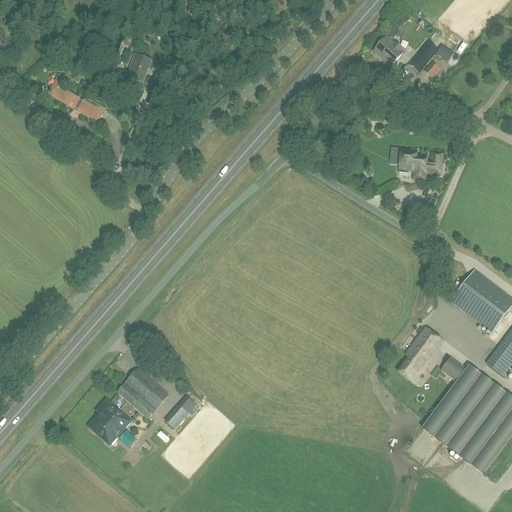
[(400,33),(393,25),(386,31),(393,39),(400,33)]
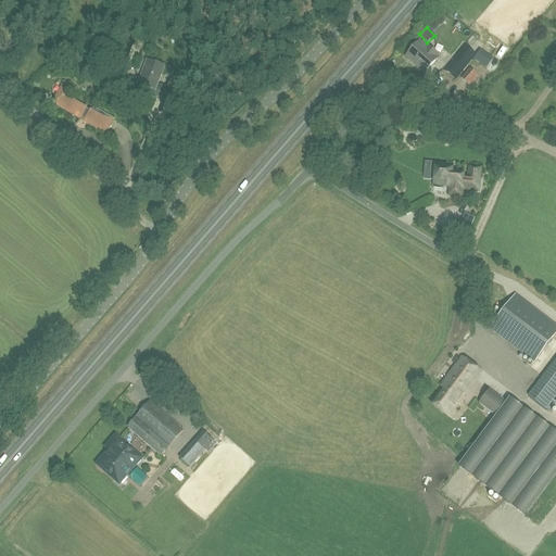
[(425,74),(431,66),(438,58),(437,57),(438,55),(429,47),(427,48),(419,41),(413,49),(406,57),(425,74)]
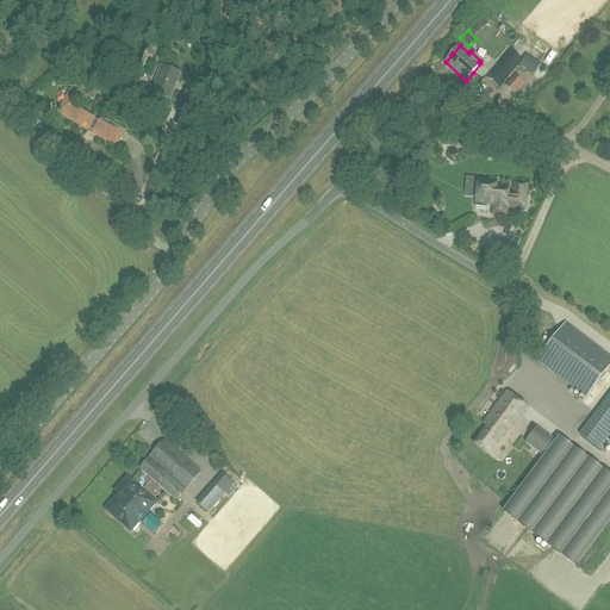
[(500,87),(522,61),(510,51),(489,78),(500,87)]
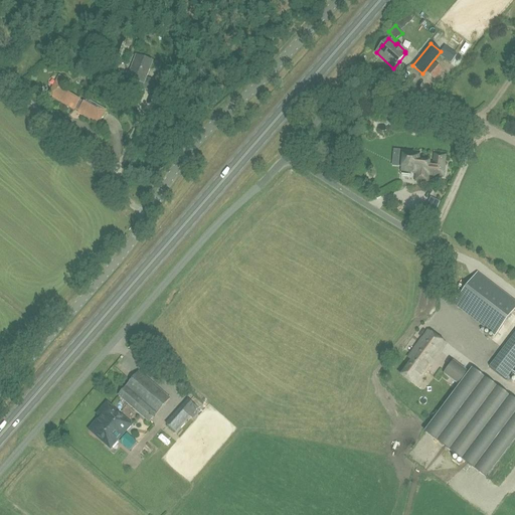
[(451,51),(445,59),(450,63),(456,55),(451,51)]
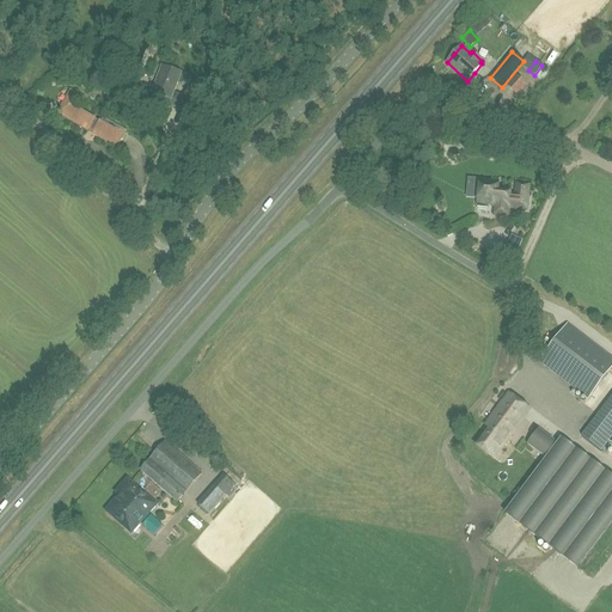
[(183,96),(176,93),(183,74),(161,66),(151,92),(172,101),(181,104),(178,110),(189,115),(195,101),(196,97),(199,92),(187,87),(183,96)]
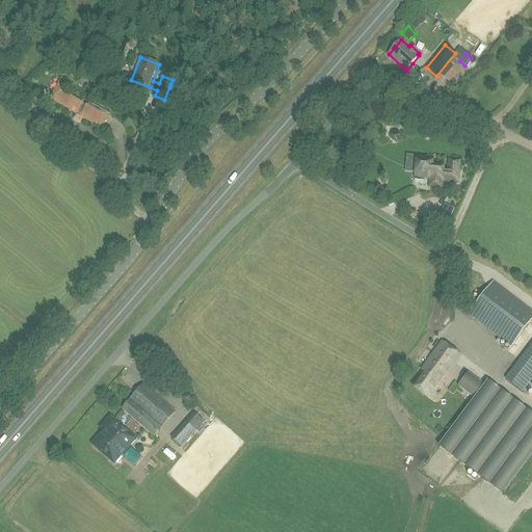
[(449,82),(457,72),(450,65),(442,76),(449,82)]
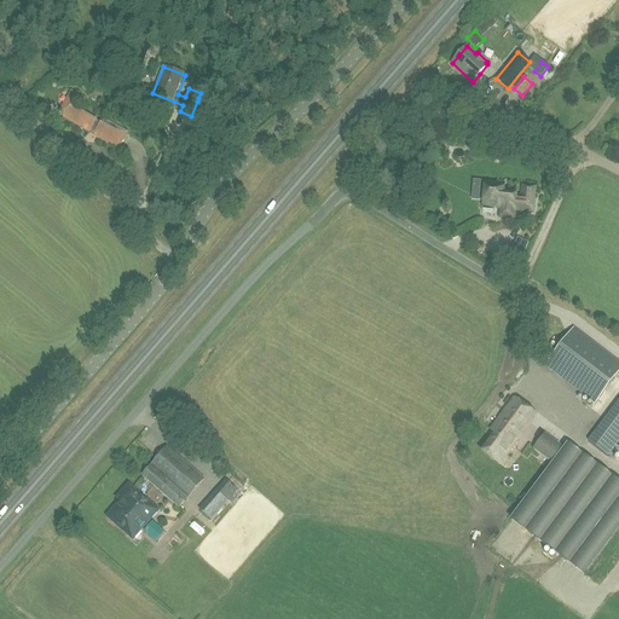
[(103,125),(74,108),(80,96),(73,92),(65,103),(59,115),(120,150),(128,133),(105,120),(103,125)]
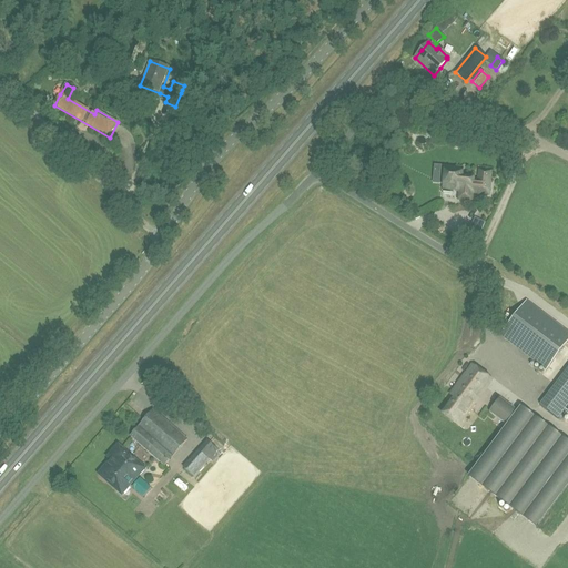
[(382,168),(389,169),(392,158),(384,155),(382,168)]
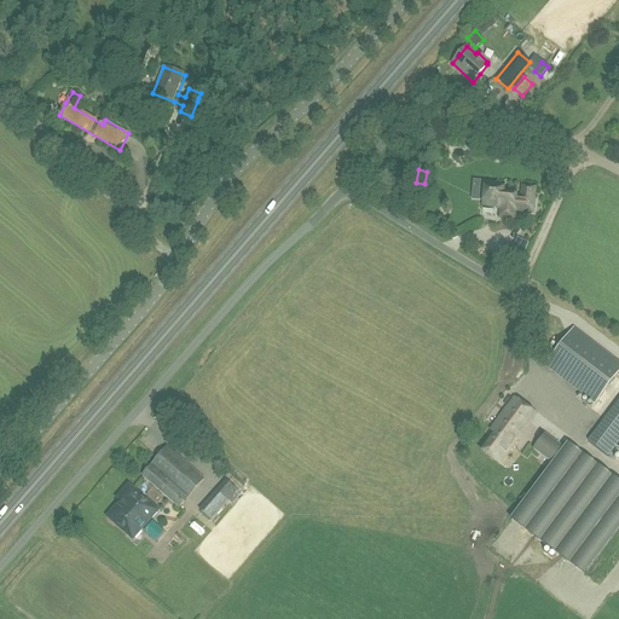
[(520,196),(515,195),(503,194),(504,183),(497,181),(497,185),(491,184),(491,183),(481,181),(480,201),(484,201),(482,209),(493,210),(493,206),(502,207),(501,217),(514,219),(515,209),(532,212),(536,187),(521,185),(520,196)]
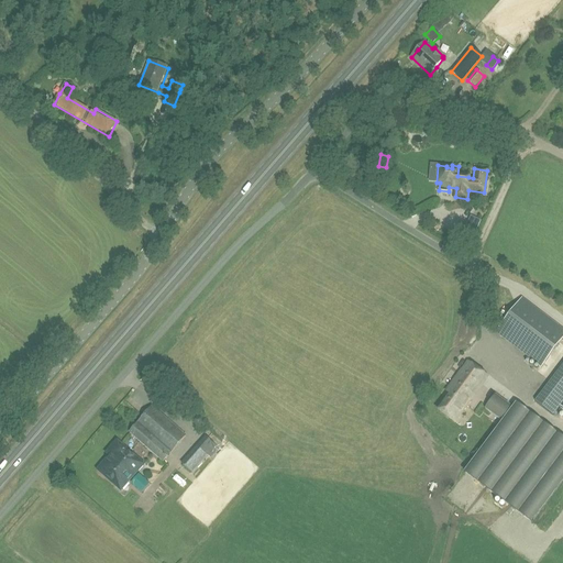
[(541,366),(562,337),(562,331),(521,299),(496,332),(541,366)]
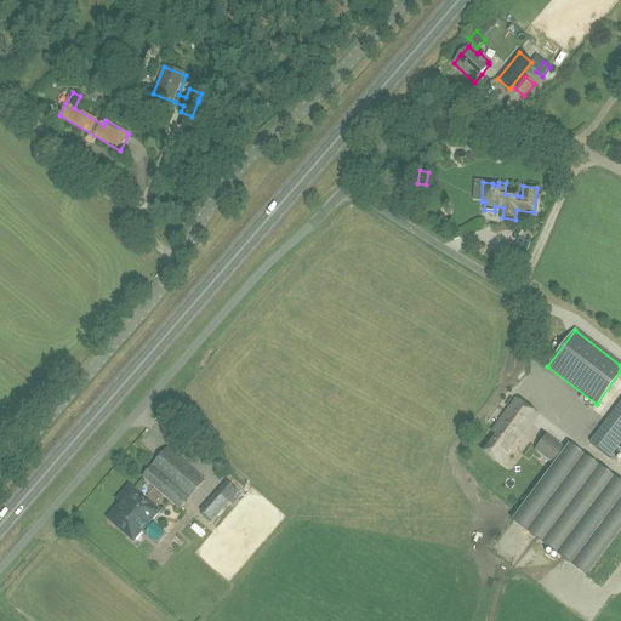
[(501,466),(537,416),(516,400),(493,433),(497,437),(484,454),(501,466)]
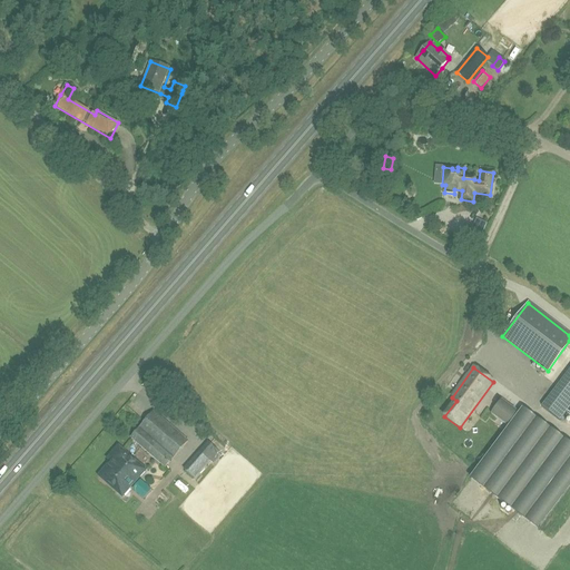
[(560,421),(569,406),(569,369),(541,406),(560,421)]
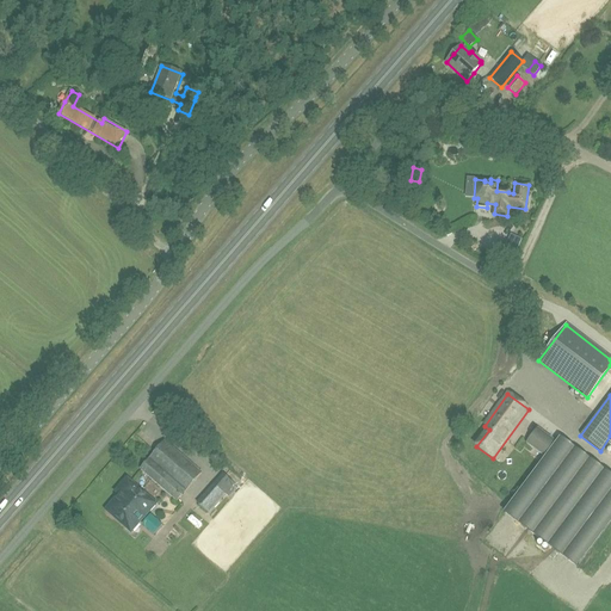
[(178,500),(202,471),(166,440),(141,469),(178,500)]
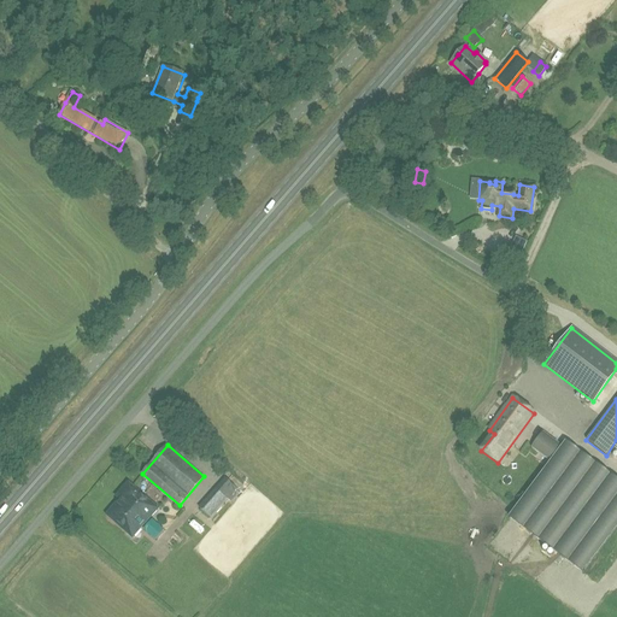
[(595,556),(616,526),(616,481),(577,452),(534,510),(595,556)]
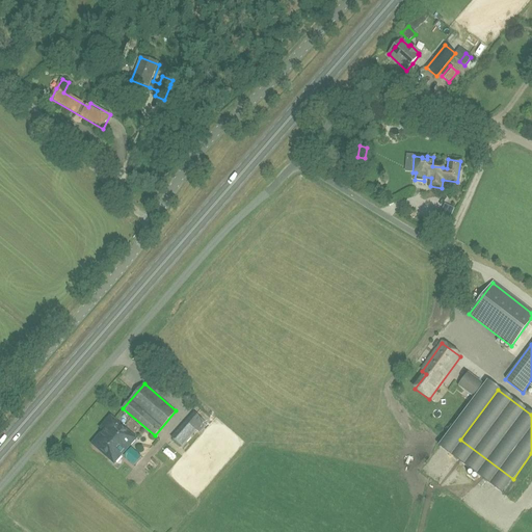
[(114,463),(136,439),(110,417),(100,428),(103,431),(92,444),(114,463)]
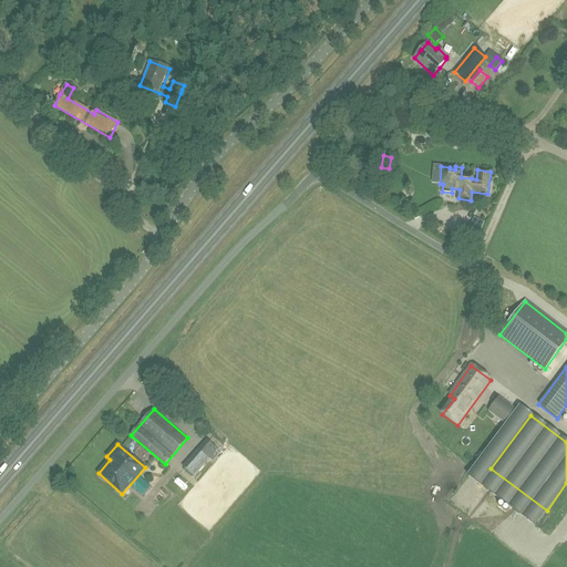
[(140,493),(146,485),(142,482),(135,490),(140,493)]
